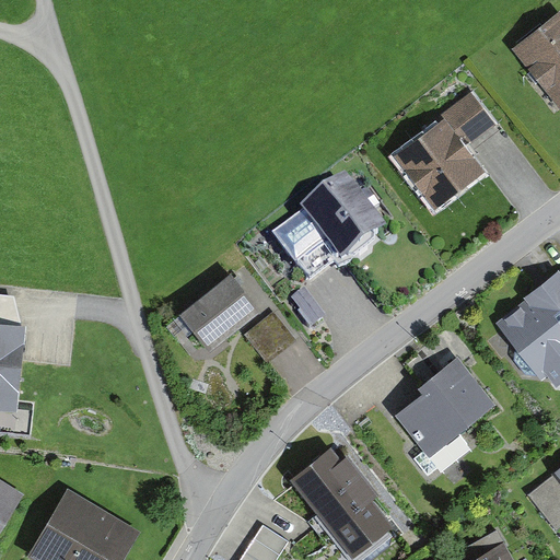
[(559,8),(513,46),(559,103),(559,8)]
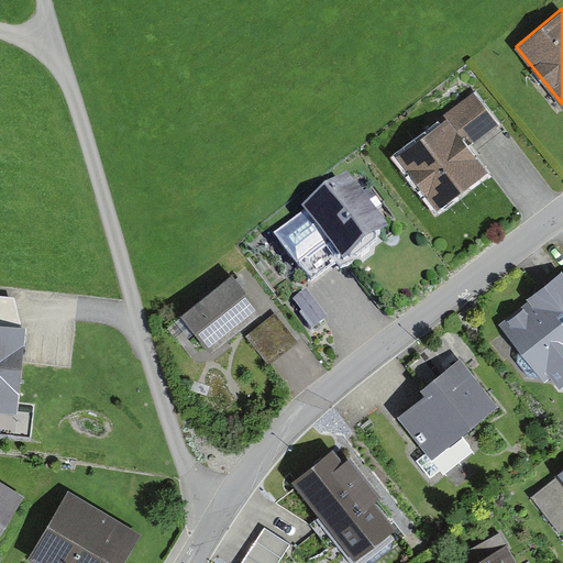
[(448,116),(396,155),(438,209),(489,169),(471,145),(499,123),(474,90),(444,112),(448,116)]
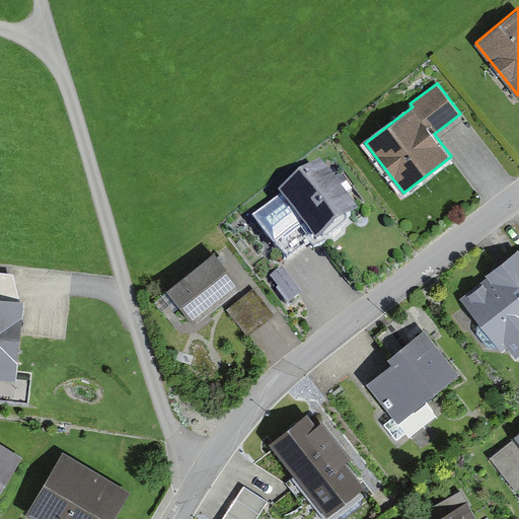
[(281,200),(252,221),(274,248),(276,247),(288,264),(310,247),(313,250),(359,216),(320,165),(279,197),(281,200)]
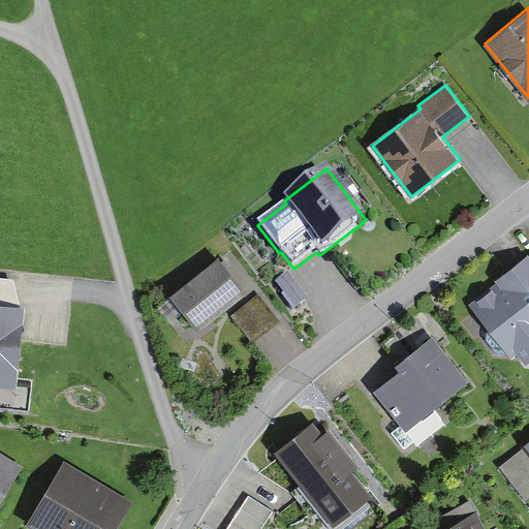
[(497,281),(469,304),(511,356),(518,352),(526,363),(528,361),(528,253),(528,252),(495,278),(497,281)]
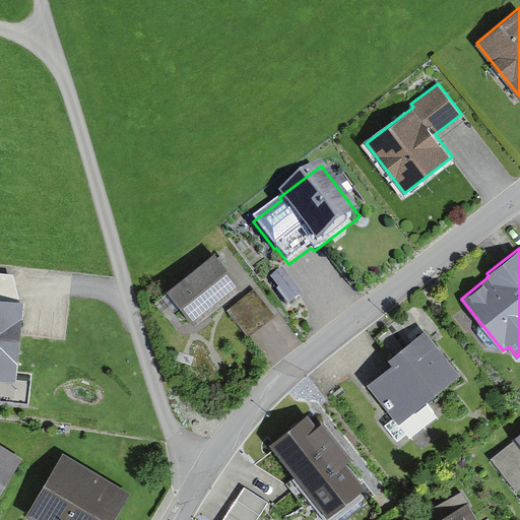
[(214,250),(167,287),(194,323),(243,284),(214,250)]
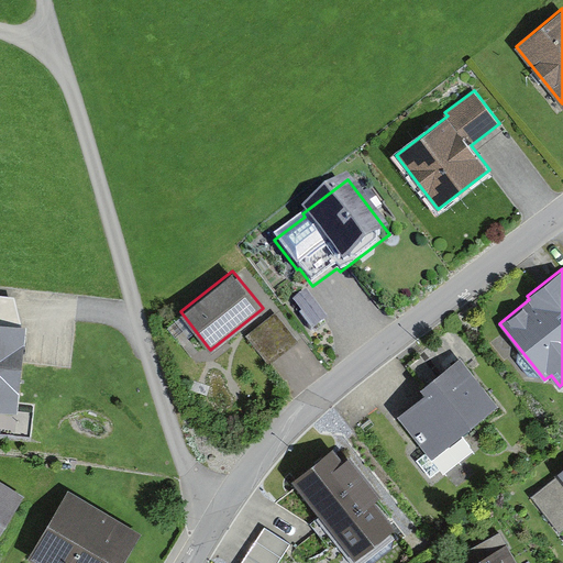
[(306,293),(293,301),(316,330),(328,320),(306,293)]
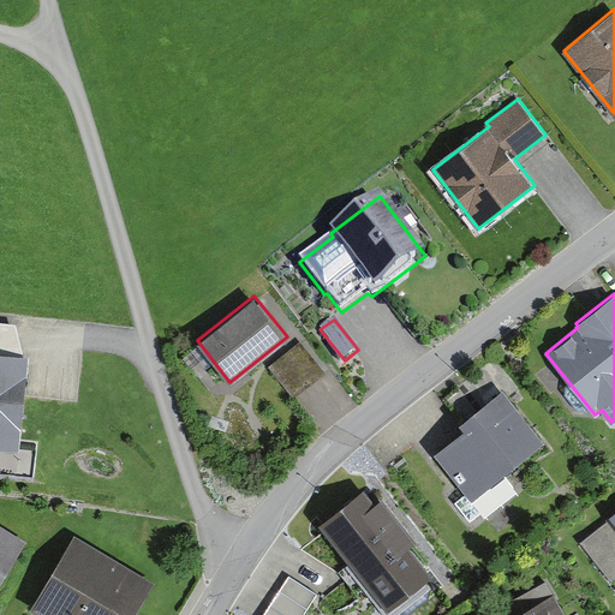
[(0,447),(18,449),(29,354),(24,353),(16,323),(0,321),(0,447)]
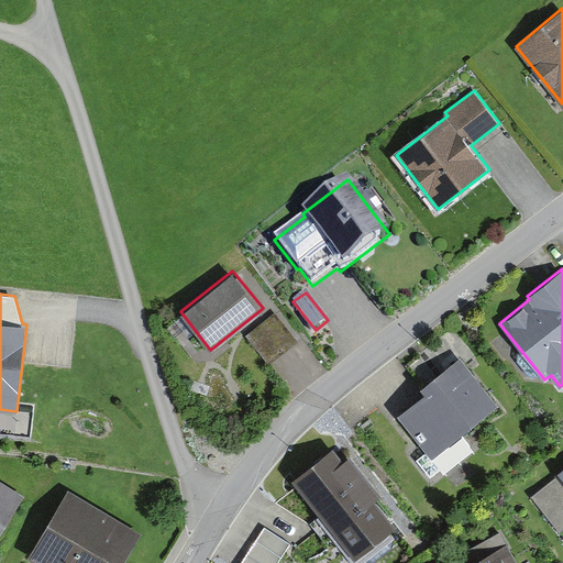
[(474,356),(453,330),(409,364),(423,383),(420,385),(424,390),(396,414),(445,476),(475,451),(461,432),(497,404),(465,363),(474,356)]
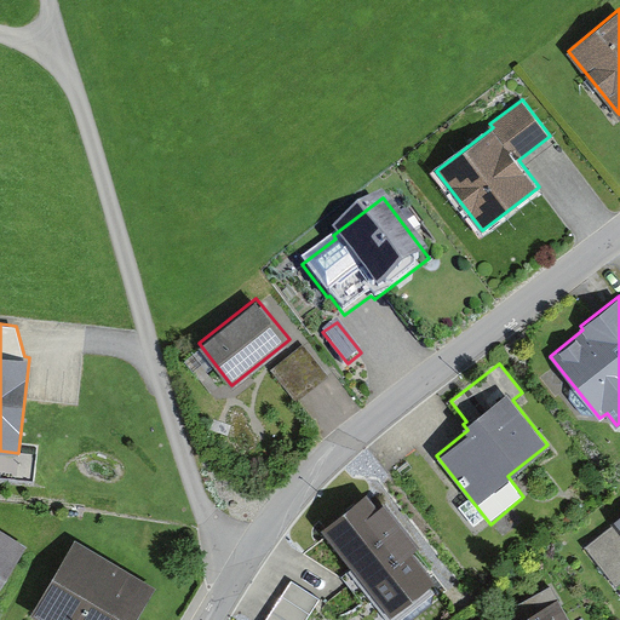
[(378,506),(366,491),(321,526),(390,615),(437,580),(413,549),(419,544),(385,500),(378,506)]
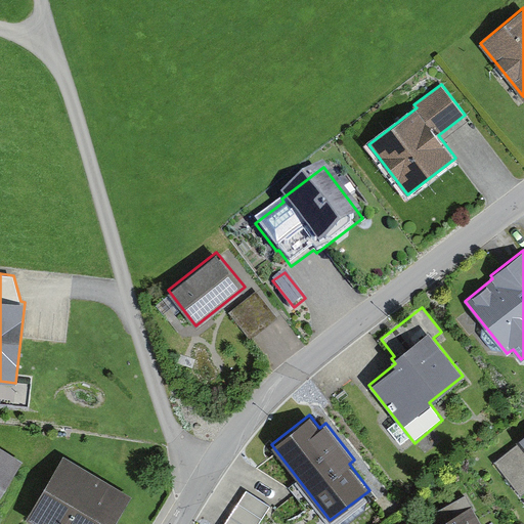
[(523,434),(519,438),(521,440),(494,462),(521,494),(523,491),(523,434)]
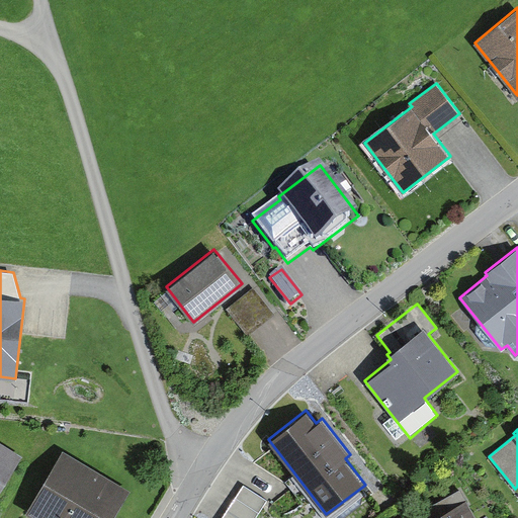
[(0,490),(22,454),(0,440),(0,490)]
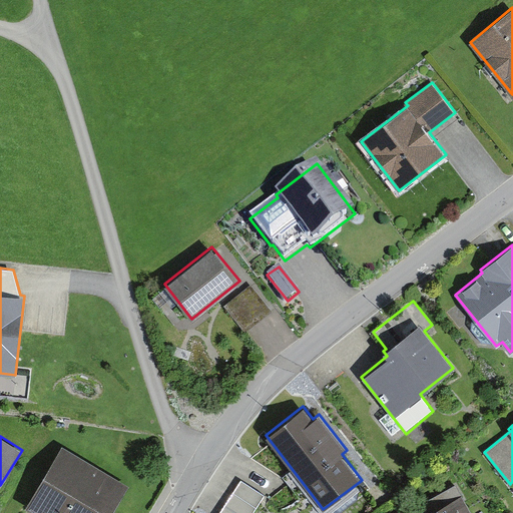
[(25,507),(35,512),(112,512),(129,485),(62,445),(25,507)]
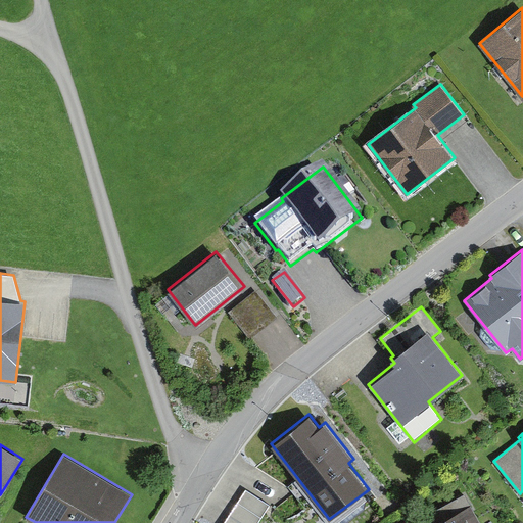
[(258,522),(271,506),(245,489),(224,522),(258,522)]
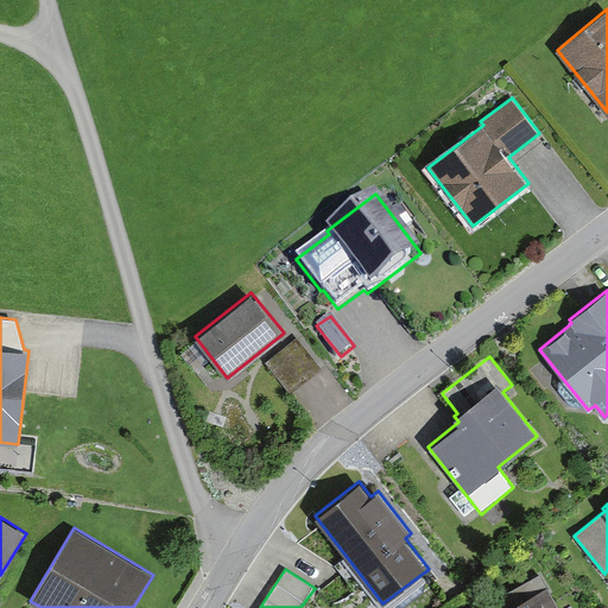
[(475,607),(558,607),(539,574),(475,607)]
